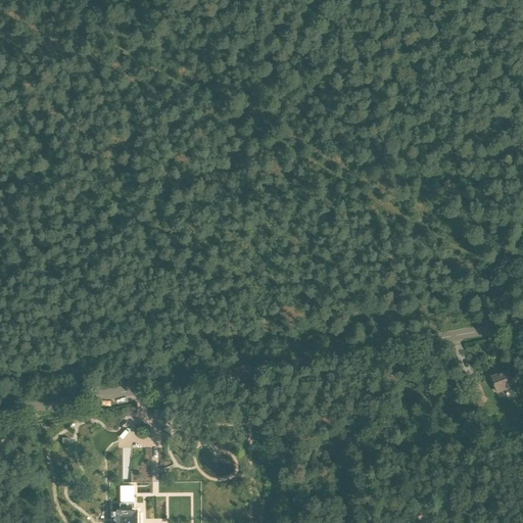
[(512,377),(511,377),(509,371),(491,377),(497,390),(504,388),(505,390),(516,386),(512,377)]
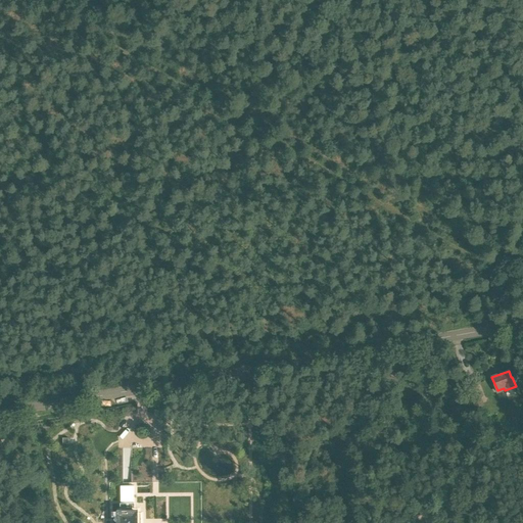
[(467,385),(475,408),(483,405),(475,382),(467,385)]
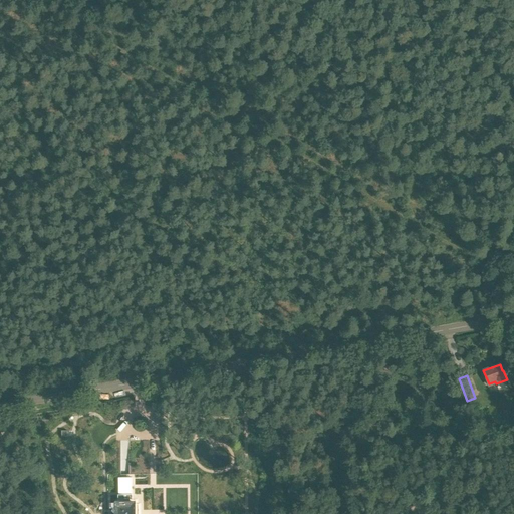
[(132,478),(130,478),(120,478),(119,478),(119,496),(119,503),(117,503),(116,513),(134,513),(135,504),(135,503),(133,503),(132,496),(132,478)]
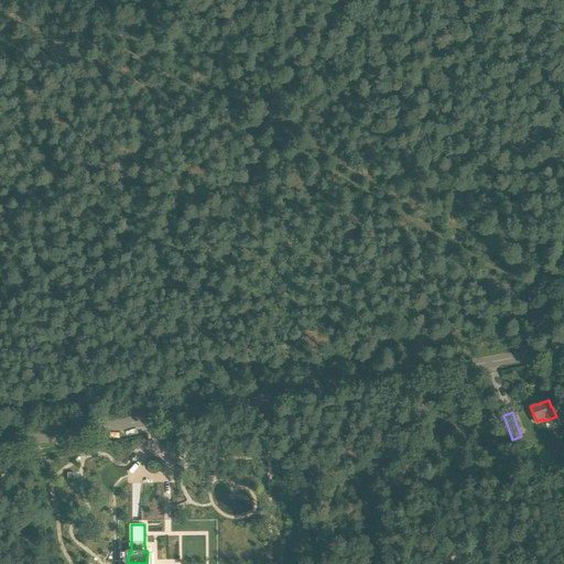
[(466,546),(465,555),(476,557),(477,548),(466,546)]
